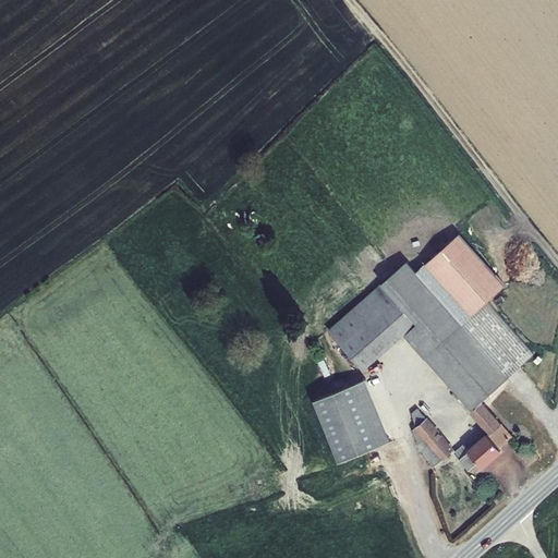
[(329,330),(360,365),(368,365),(404,335),(471,410),(534,354),(487,301),(505,286),(459,234),(415,273),(407,263),(329,330)]
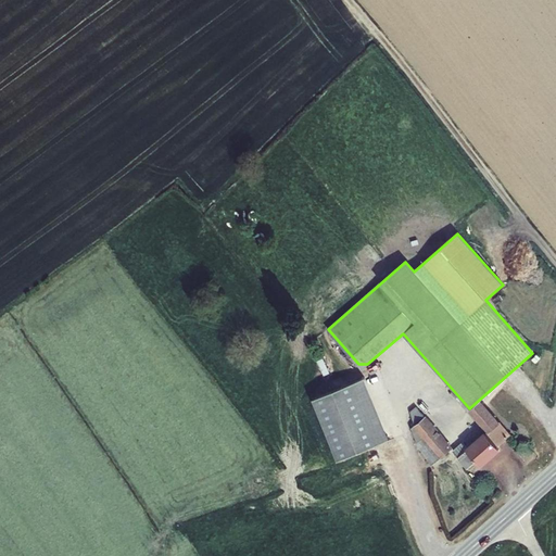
[(365,378),(313,399),(338,460),(390,440),(365,378)]
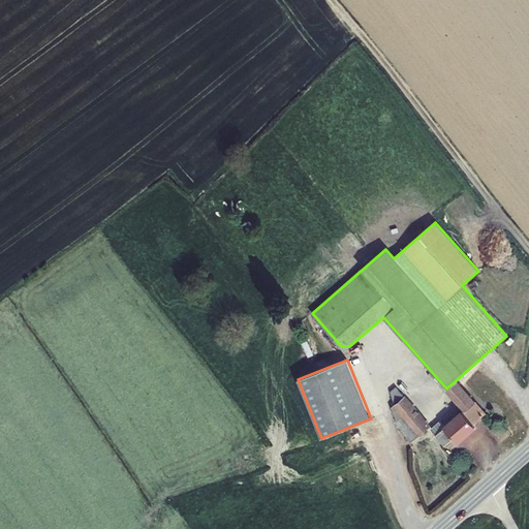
[(454,437),(458,442),(474,428),(472,425),(485,414),(457,382),(447,391),(459,405),(431,430),(436,435),(445,445),(454,437)]
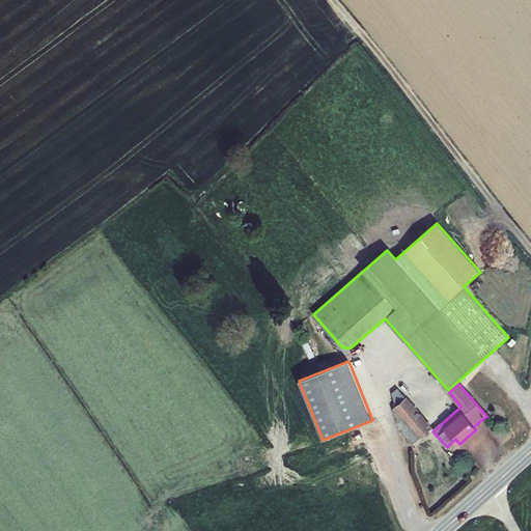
[(398,423),(412,444),(431,428),(398,390),(392,394),(396,408),(404,417),(398,423)]
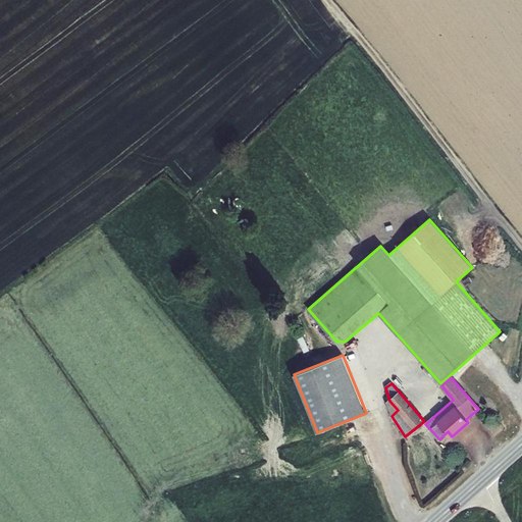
[(392,416),(398,410),(389,401),(386,402),(392,416)]
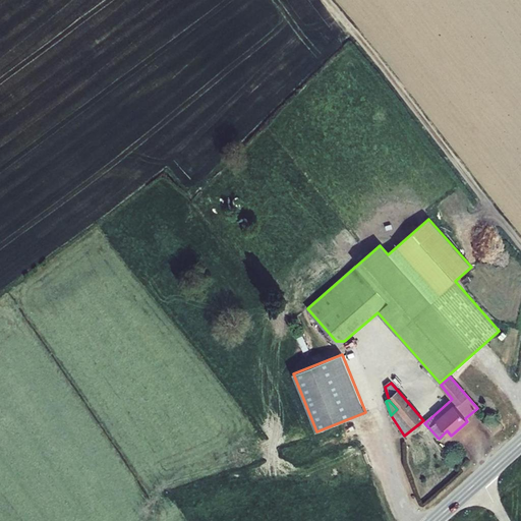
All buildings are outlined.
